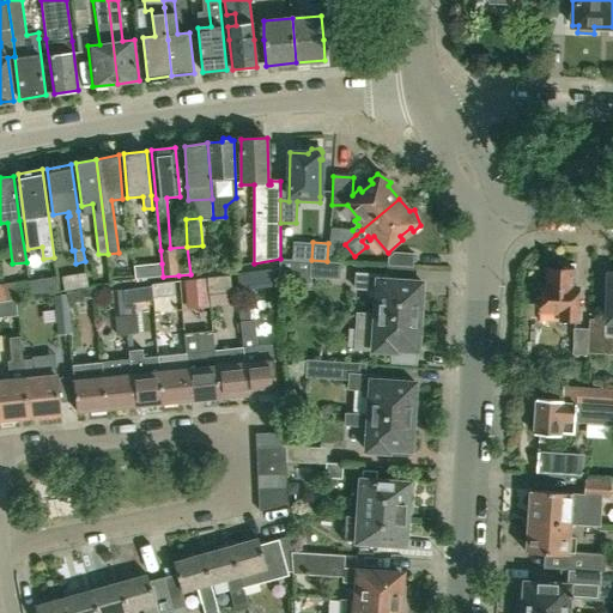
[(388,258),(388,266),(413,267),(413,254),(402,253),(394,253),(388,258)]
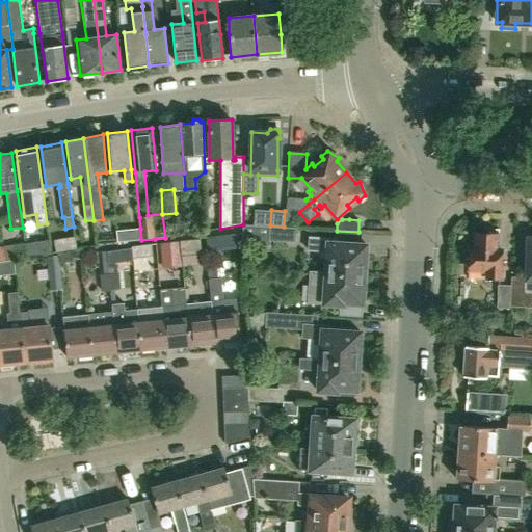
[(294,229),(285,228),(270,227),(268,241),(294,242),(294,229)]
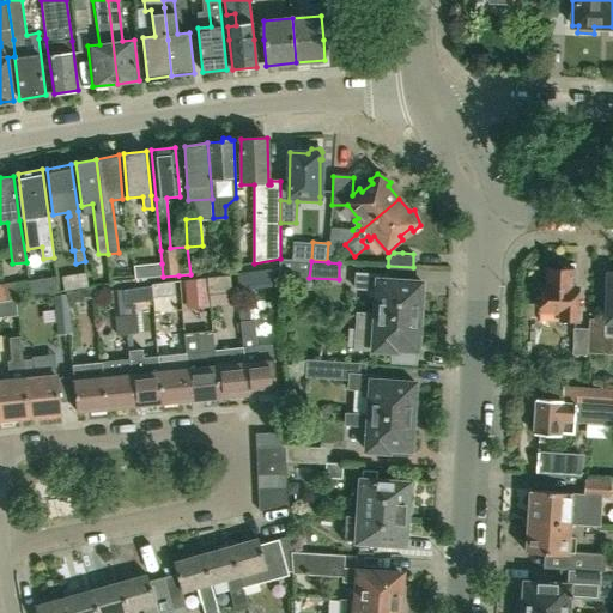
[(162,277),(163,277),(162,263),(135,266),(137,279),(162,277)]
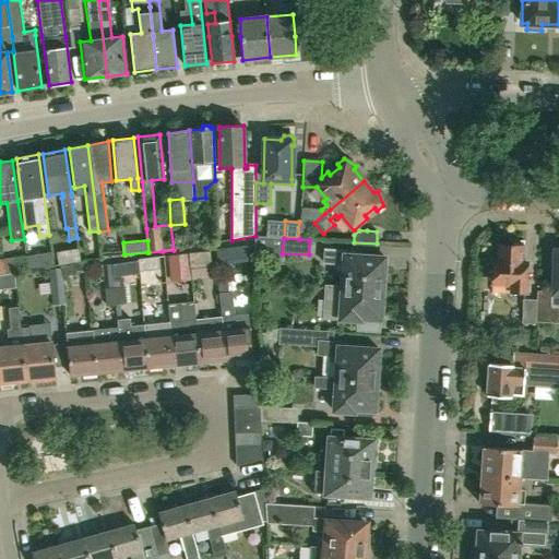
[(525,285),(526,264),(522,264),(523,246),(499,245),(498,263),(492,263),(492,283),(512,284),(512,293),(524,294),(525,285)]
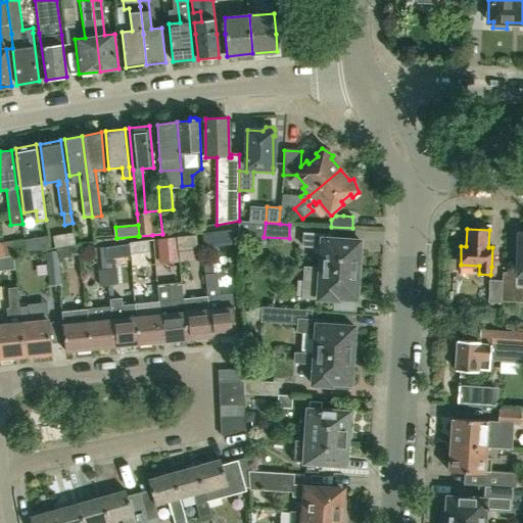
[(320,269),(359,271),(360,241),(330,239),(330,235),(303,234),(302,246),(315,247),(315,253),(321,253),(320,269)]
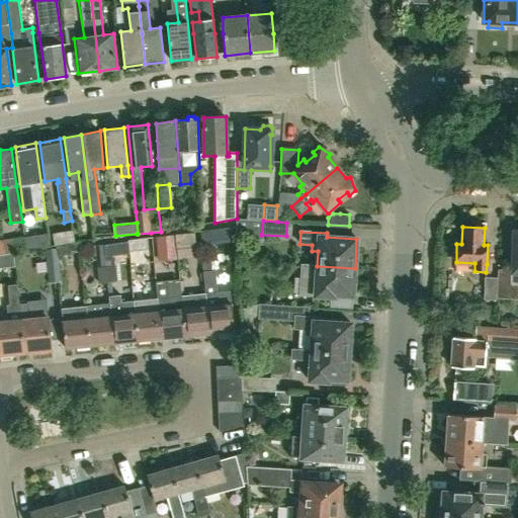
[(498,270),(497,298),(517,299),(517,233),(514,233),(513,271),(511,271),(498,270)]
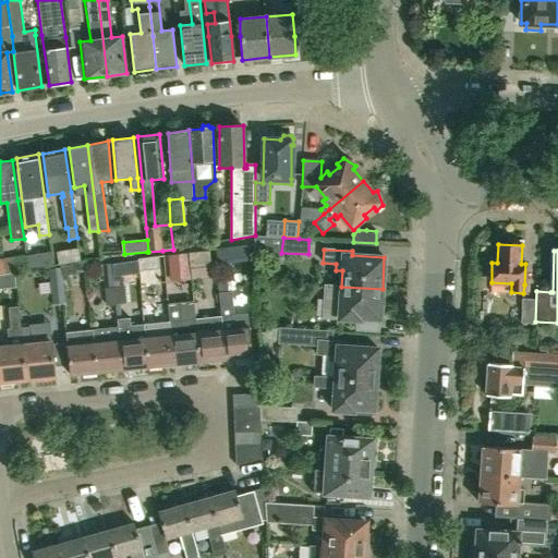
[(191,268),(211,267),(210,252),(190,254),(191,268)]
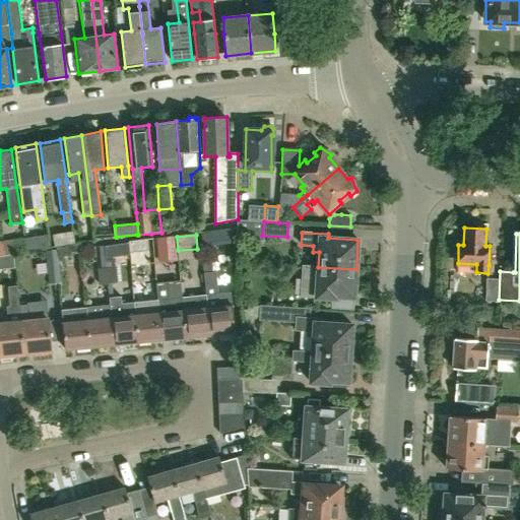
[(175,238),(157,239),(158,254),(177,253),(175,238)]
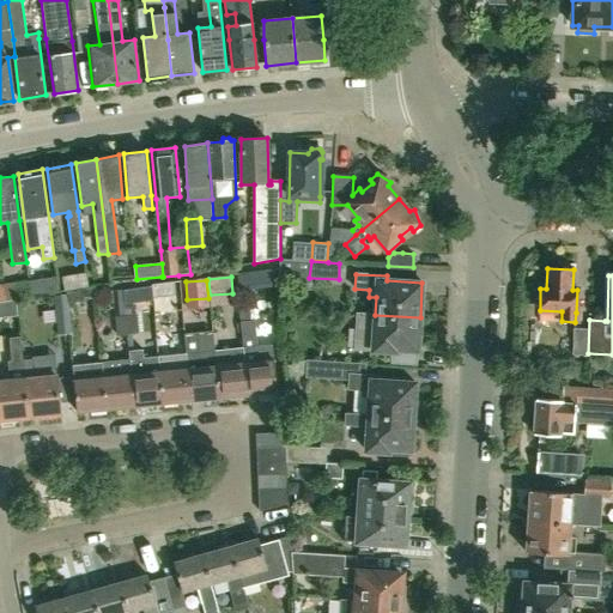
[(30,283),(0,287),(2,301),(17,298),(31,296),(30,283)]
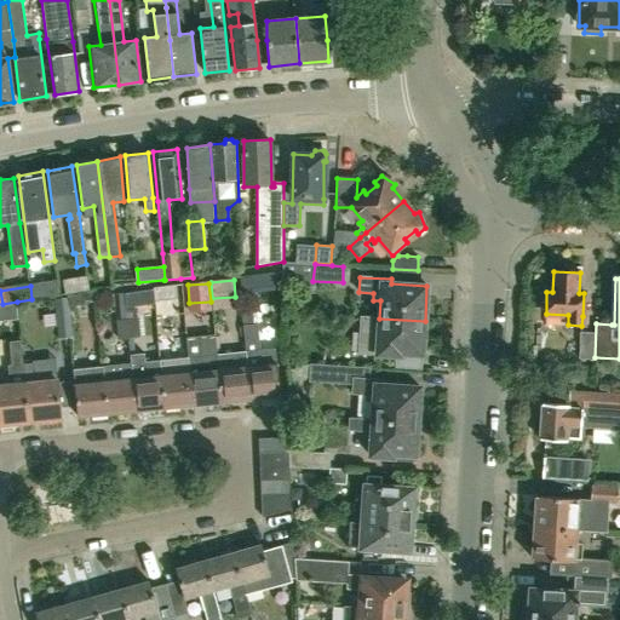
[(155,302),(178,299),(177,286),(154,288),(155,302)]
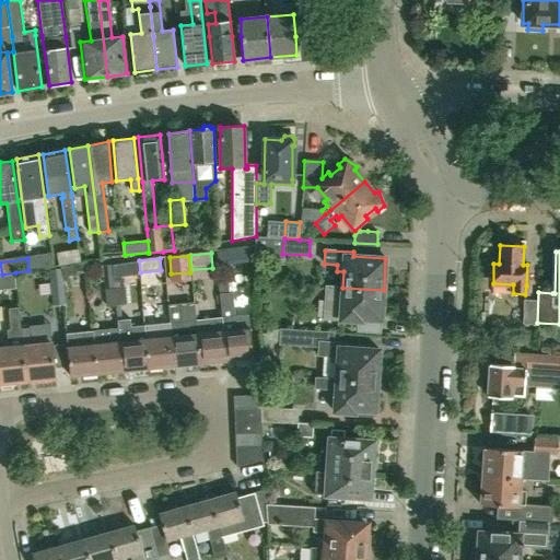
[(78,266),(61,268),(62,276),(79,273),(78,266)]
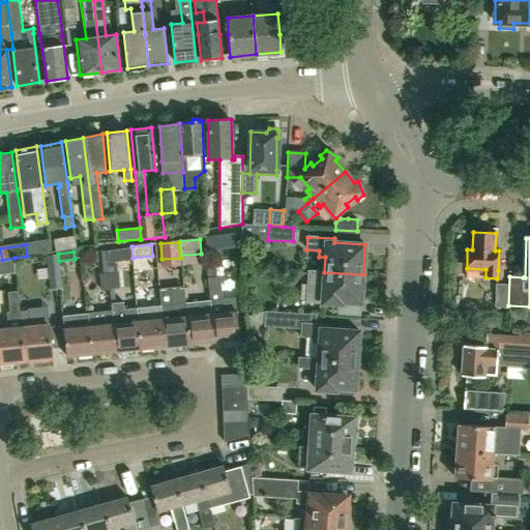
[(58,254),(47,255),(50,281),(61,280),(59,261),(58,254)]
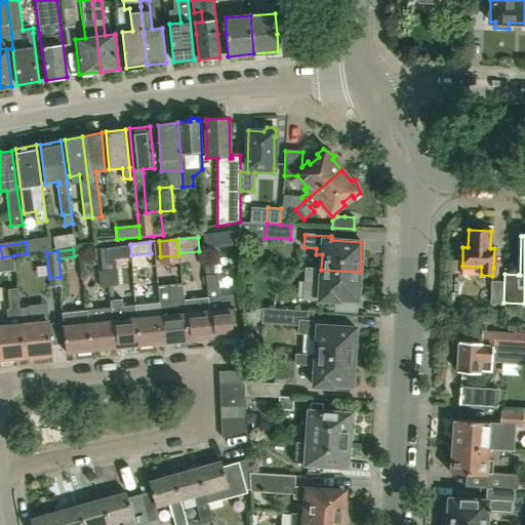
[(206,277),(208,299),(212,338),(237,335),(235,308),(233,296),(220,297),(217,275),(215,276),(213,259),(205,260),(206,277)]
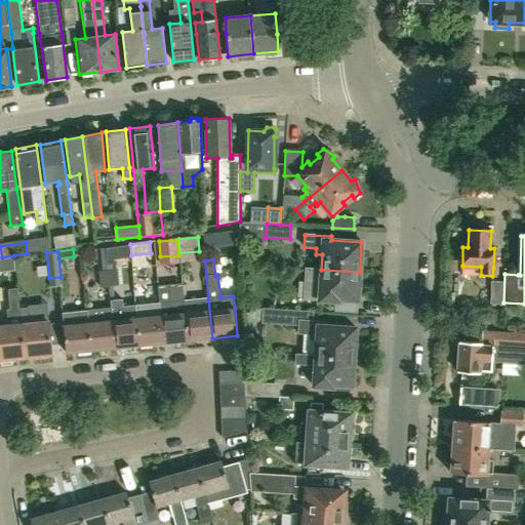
[(115,261),(107,263),(108,271),(109,286),(118,285),(116,270),(116,269),(115,261)]
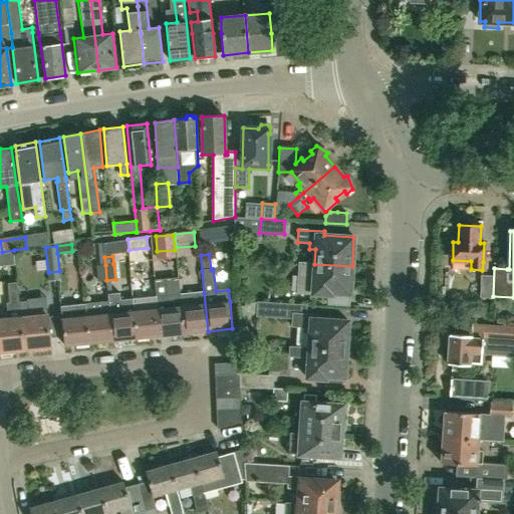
[(351,279),(352,266),(314,264),(299,263),(297,293),(330,295),(329,301),(347,302),(347,293),(350,294),(350,291),(353,290),(353,281),(351,279)]
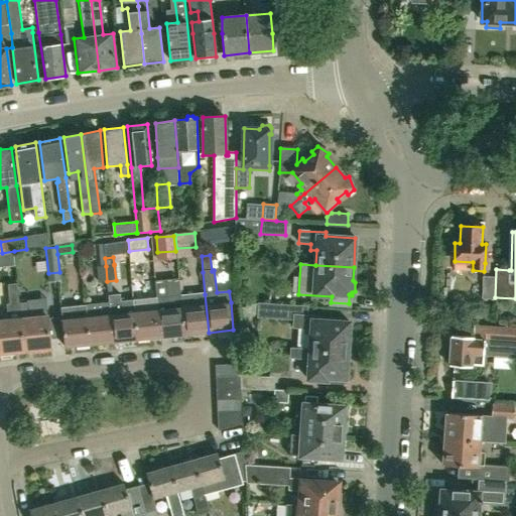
[(101,266),(97,267),(99,282),(107,281),(106,266),(101,266)]
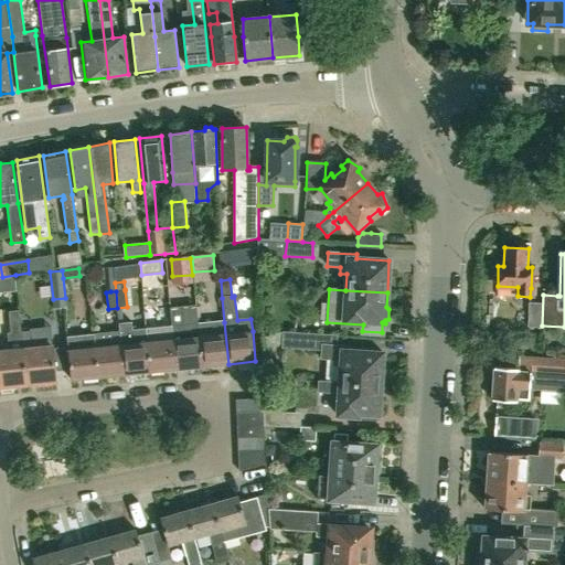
[(541,328),(542,304),(529,304),(528,327),(541,328)]
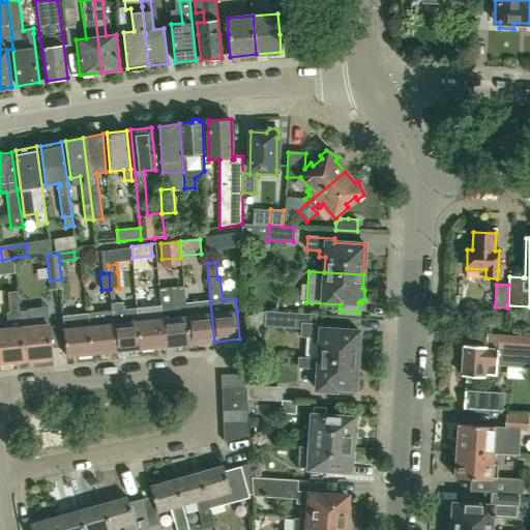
[(162,306),(165,347),(189,344),(185,304),(174,305),(172,288),(159,289),(162,306)]
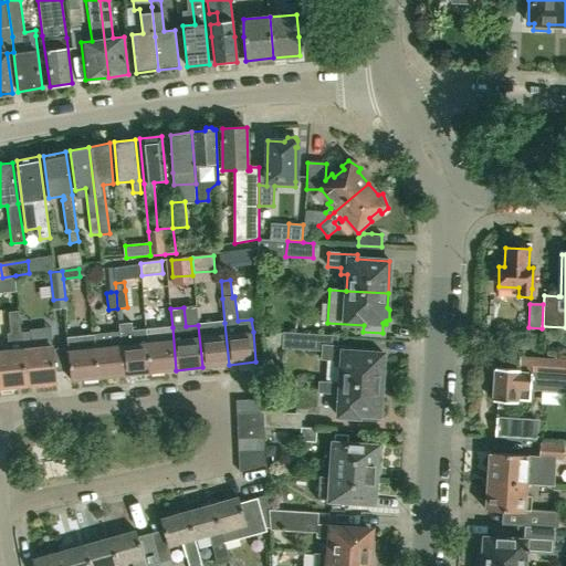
[(9,333),(10,352),(0,353),(0,387),(27,385),(20,318),(19,313),(11,314),(13,333),(9,333)]
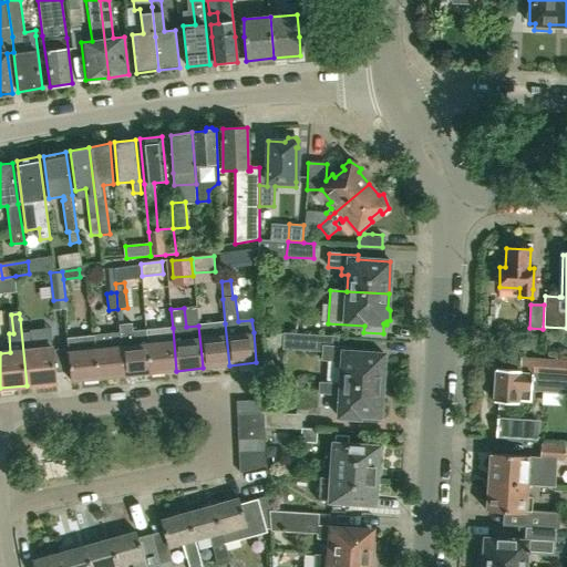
[(20,319),(27,385),(55,382),(52,348),(38,350),(34,317),(20,319)]
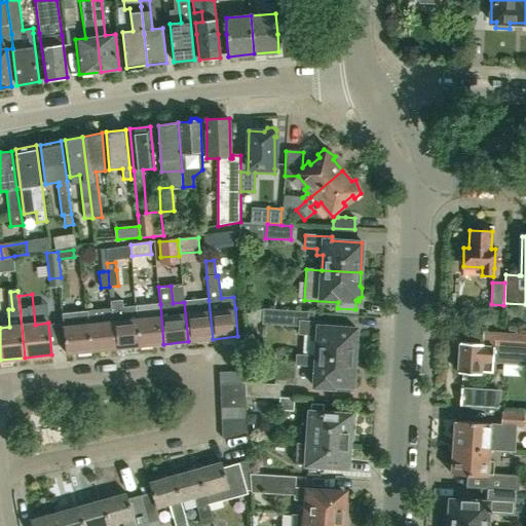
[(111,301),(111,308),(115,348),(139,346),(136,307),(123,308),(122,300),(111,301)]
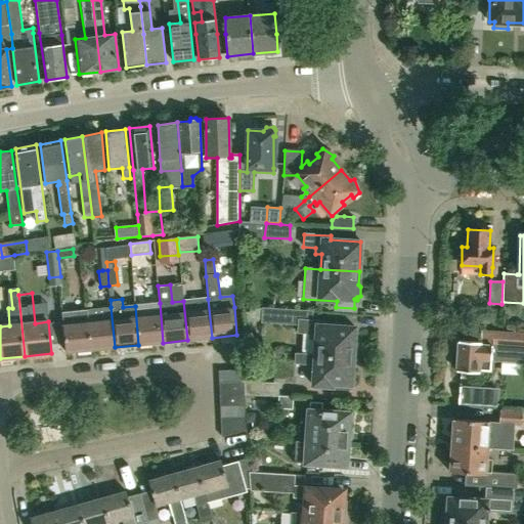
[(183,301),(187,340),(212,338),(208,299),(183,301)]
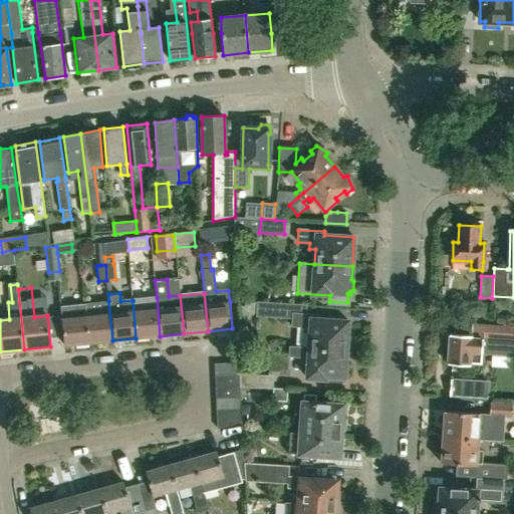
[(136,338),(160,336),(157,297),(144,299),(133,300),(136,338)]
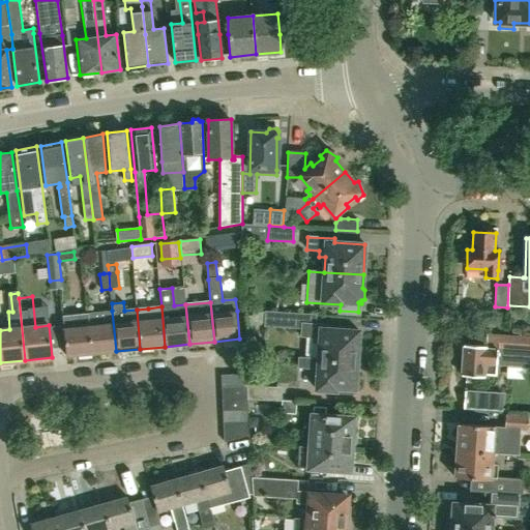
[(88,314),(91,354),(116,351),(112,311),(88,314)]
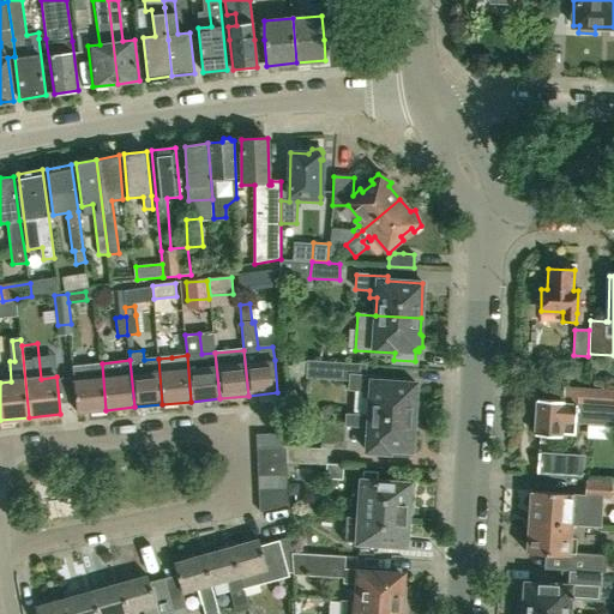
[(307,373),(307,377),(349,380),(349,390),(356,390),(362,390),(362,397),(369,397),(368,416),(414,420),(416,384),(383,381),(383,377),(367,375),(367,365),(308,361),(307,373)]
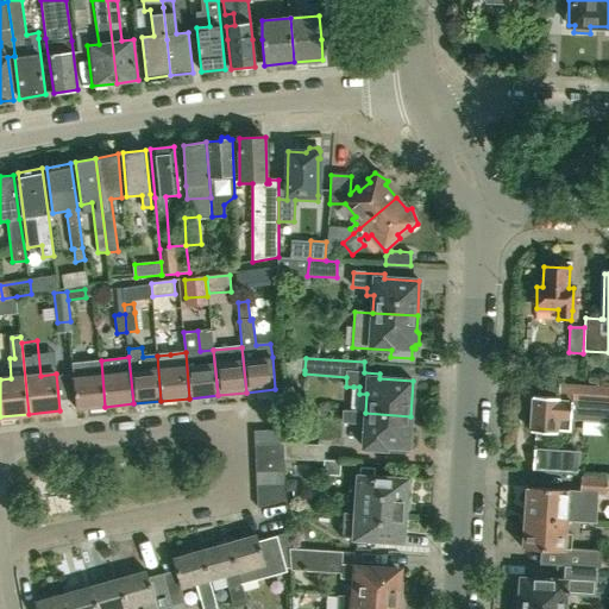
[(74,377),(76,409),(105,407),(101,360),(73,363),(74,377)]
